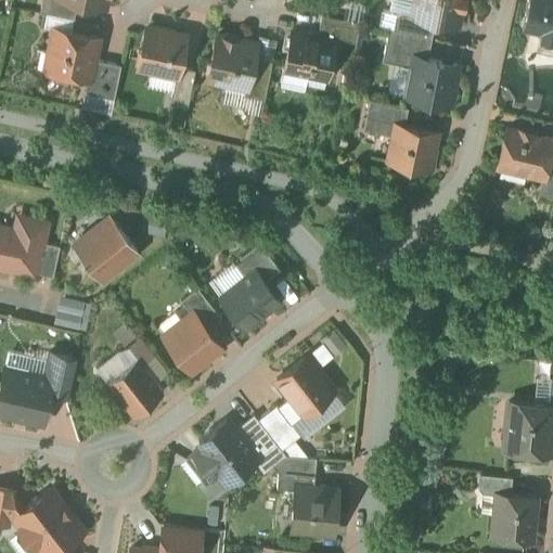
[(75,20),(79,1),(73,0),(41,0),(40,11),(75,20)]
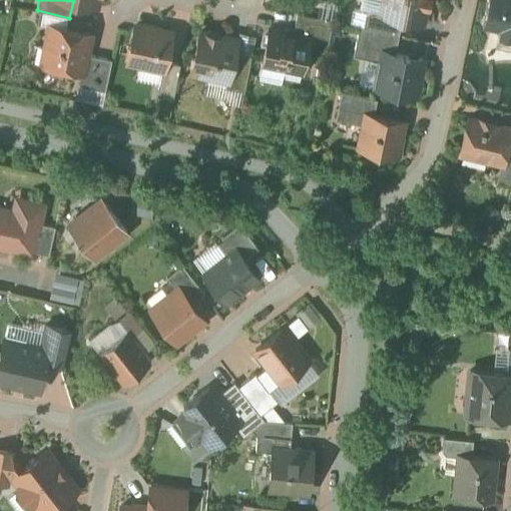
[(428,31),(434,0),(378,0),(374,20),(428,31)]
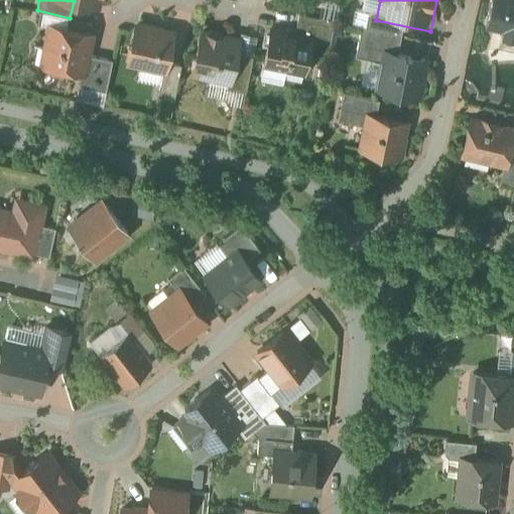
[(513,0),(493,0),(488,26),(506,30),(504,39),(513,41),(513,0)]
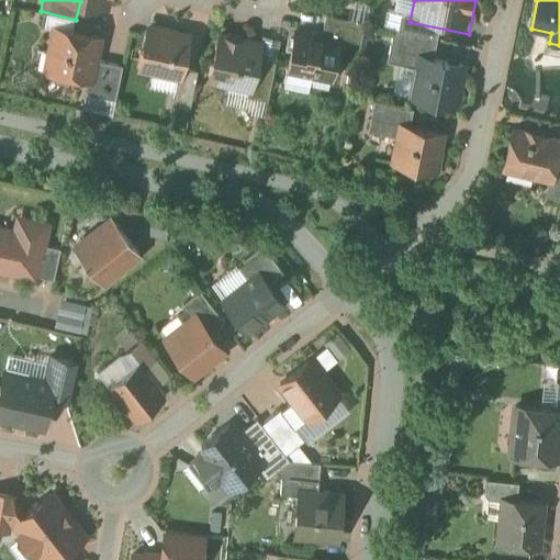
[(99,41),(54,30),(44,71),(90,81),(94,63),(99,41)]
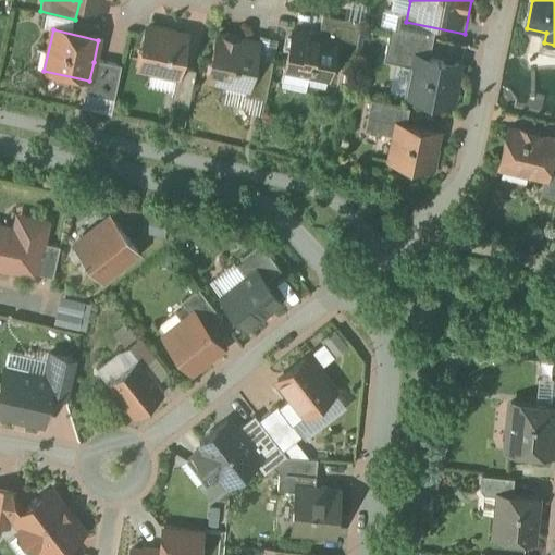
[(188,39),(146,29),(136,74),(177,84),(181,69),(188,39)]
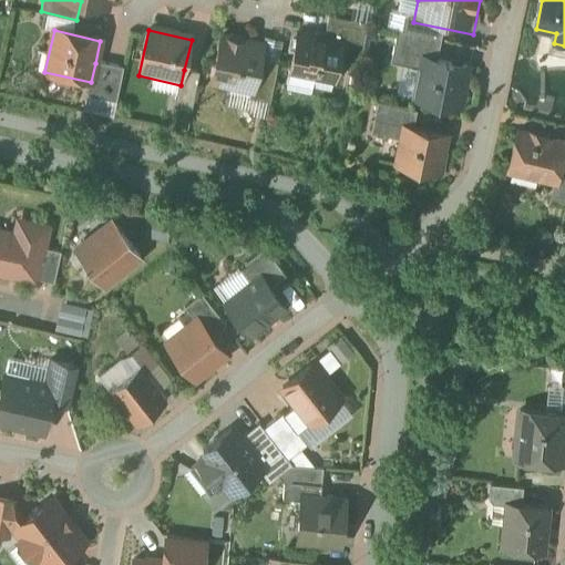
[(443,44),(398,34),(391,64),(425,71),(427,62),(439,64),(443,44)]
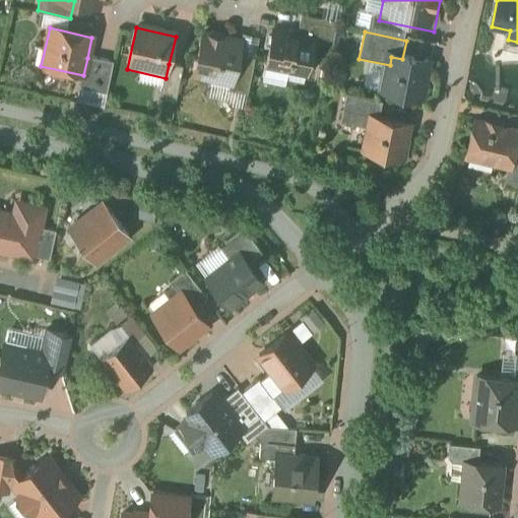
[(272,33),(263,78),(307,87),(317,42),(272,33)]
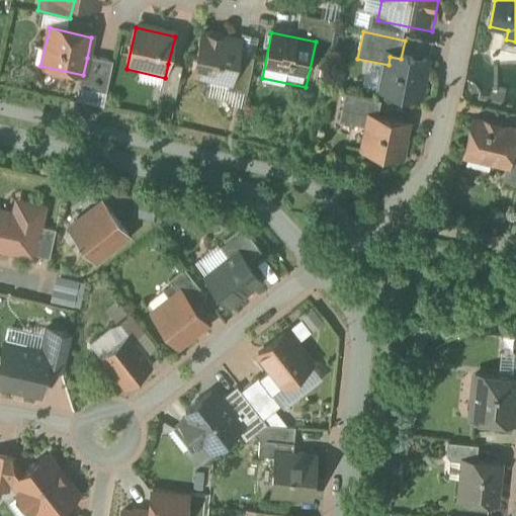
[(199,33),(190,79),(235,88),(244,43),(199,33)]
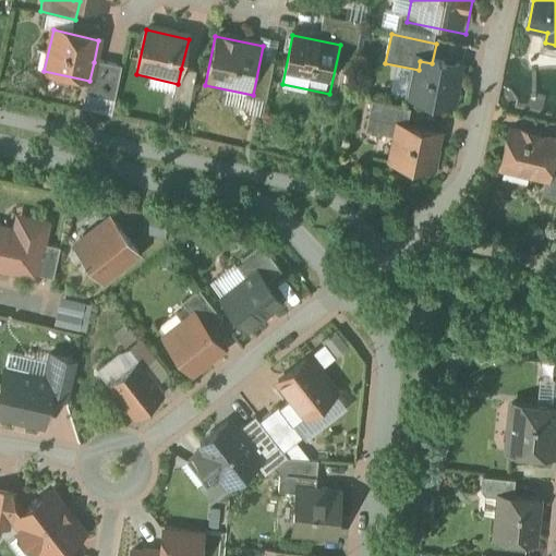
[(432,63),(420,61),(419,70),(412,101),(452,109),(460,69),(432,63)]
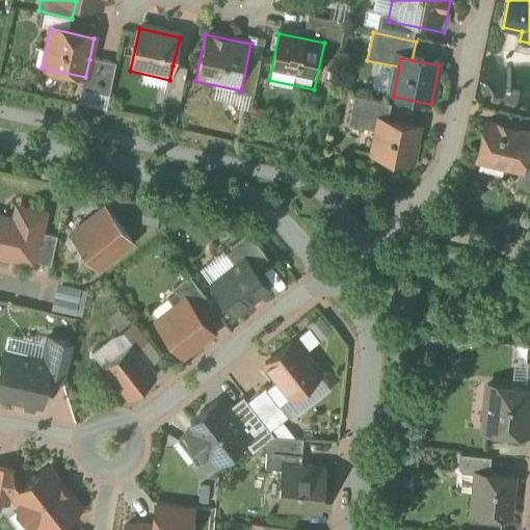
[(109,98),(116,65),(89,59),(85,77),(81,91),(109,98)]
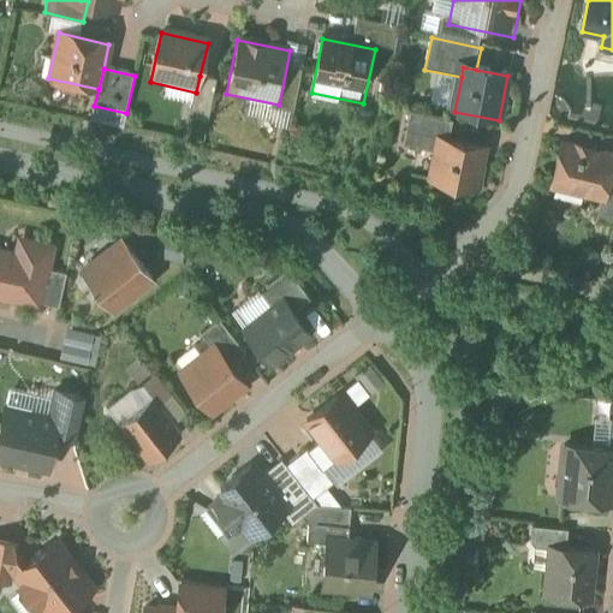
[(207,121),(216,79),(200,76),(196,93),(190,118),(207,121)]
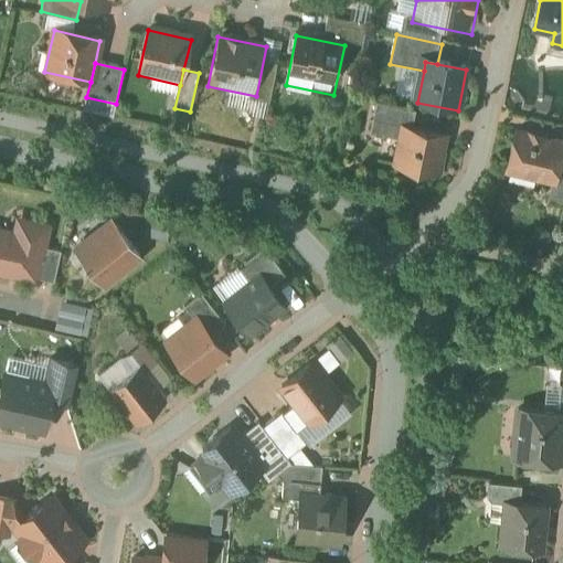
[(421,113),(376,104),(373,120),(403,126),(417,129),(421,113)]
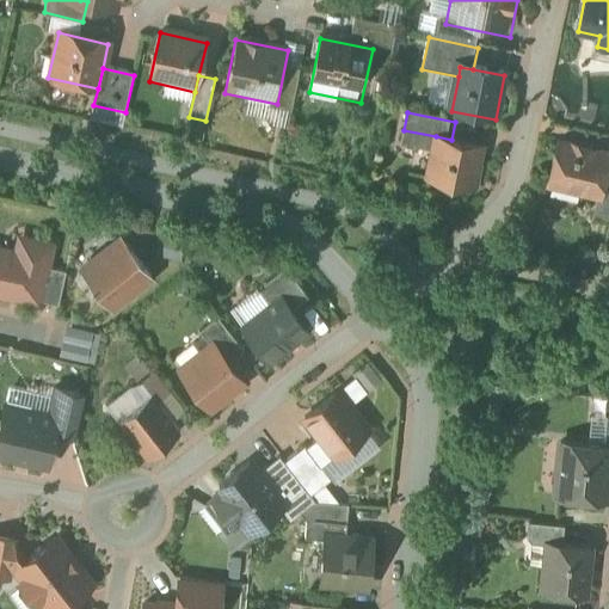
[(451,140),(436,136),(428,179),(477,190),(486,147),(451,140)]
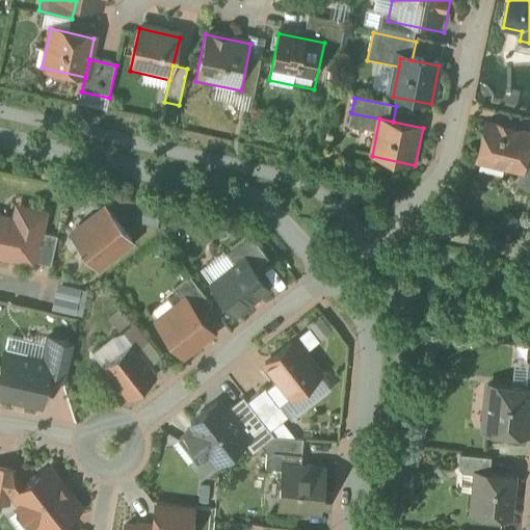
[(529,136),(483,126),(474,166),(521,177),(525,155),(529,136)]
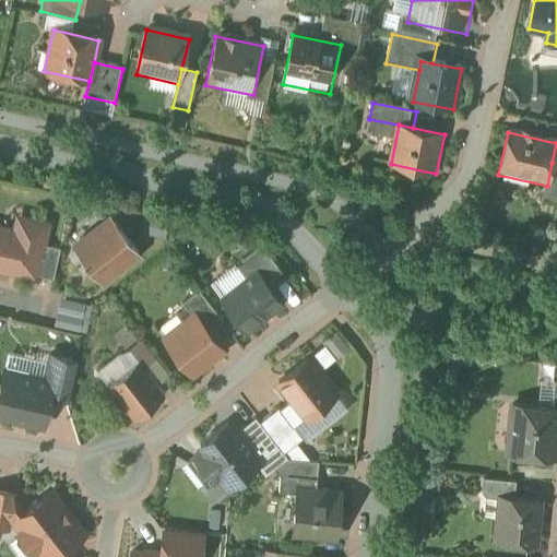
[(556,164),(552,163),(547,186),(543,202),(556,205),(556,164)]
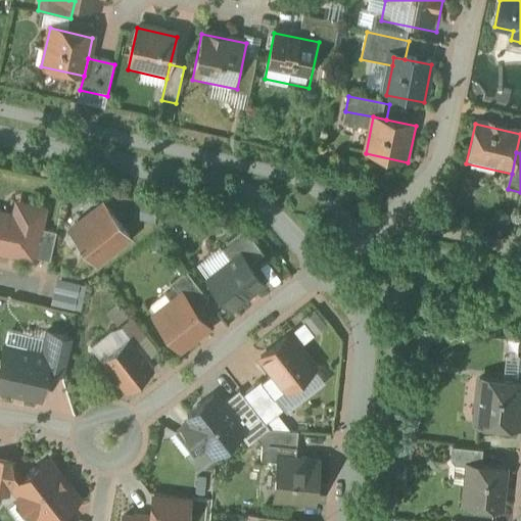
[(133,241),(102,201),(67,229),(98,268),(133,241)]
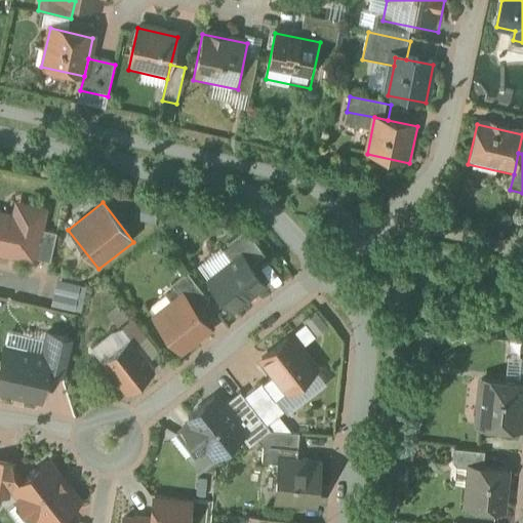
[(19,219),(0,215),(0,258),(36,267),(39,258),(44,234),(49,212),(23,206),(19,219)]
